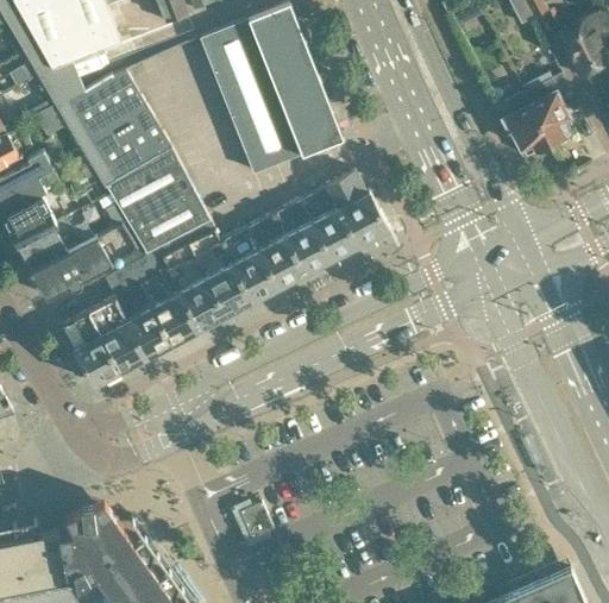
[(188,17),(181,0),(0,0),(0,10),(7,24),(30,63),(38,77),(55,106),(57,110),(69,102),(85,95),(75,68),(120,44),(107,8),(125,0),(155,0),(165,25),(188,17)]
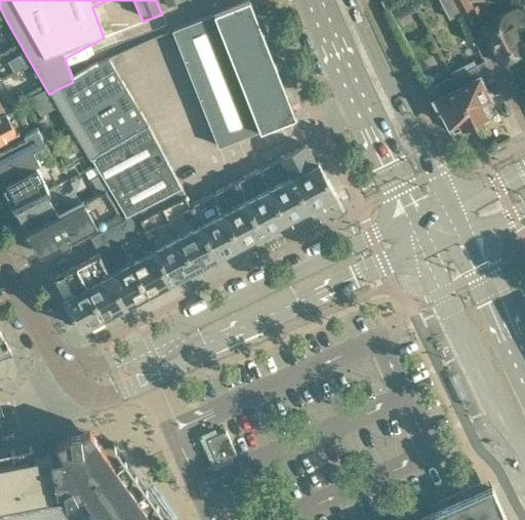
[(183,5),(179,0),(162,0),(167,11),(183,5)]
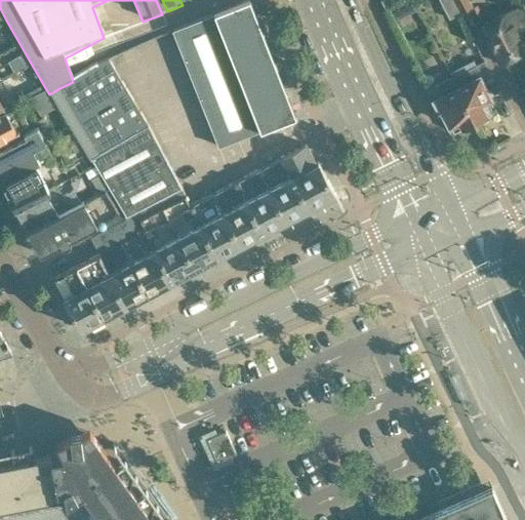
[(410,5),(407,0),(375,0),(385,17),(388,15),(409,6),(410,5)]
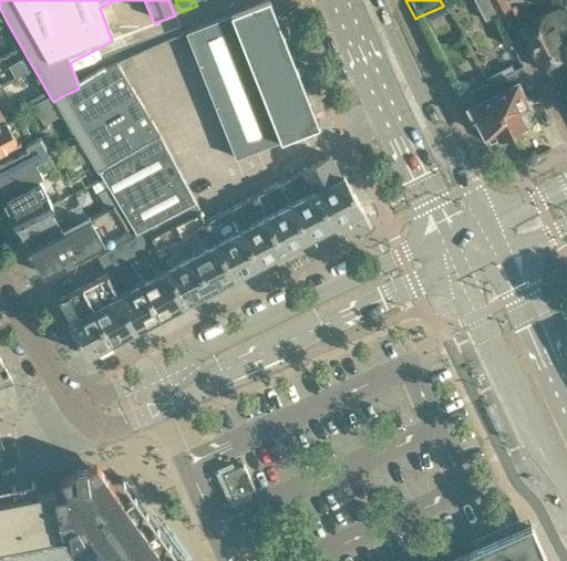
[(487,0),(473,0),(486,24),(497,19),(487,0)]
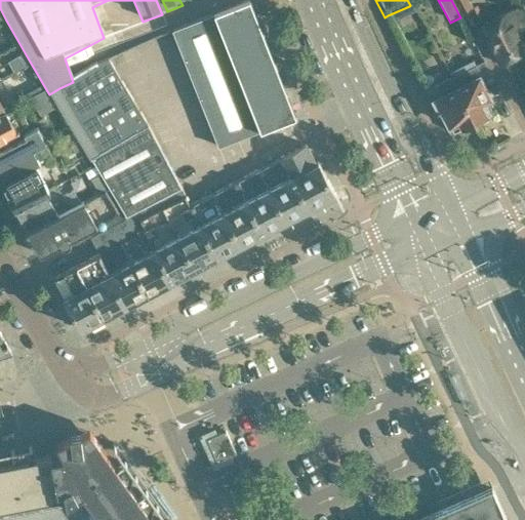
[(451,0),(460,17),(473,10),(470,4),(477,0),(451,0)]
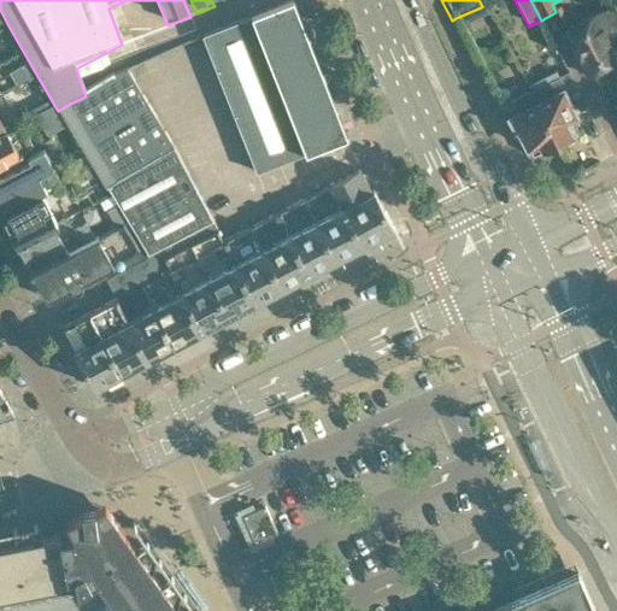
[(347,142),(293,5),(203,40),(257,177),(347,142)]
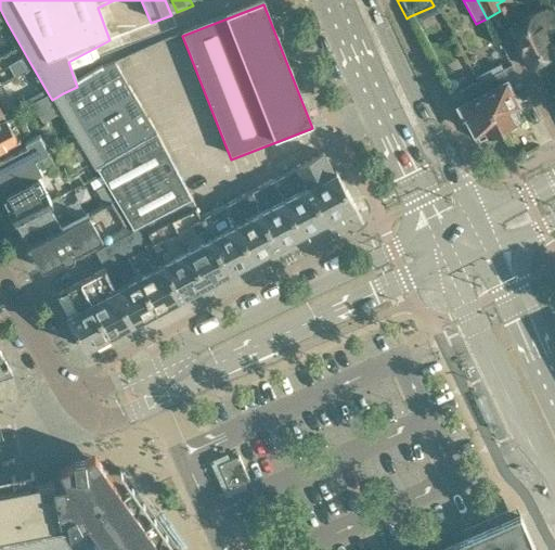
[(433,7),(410,16),(416,32),(438,20),(433,7)]
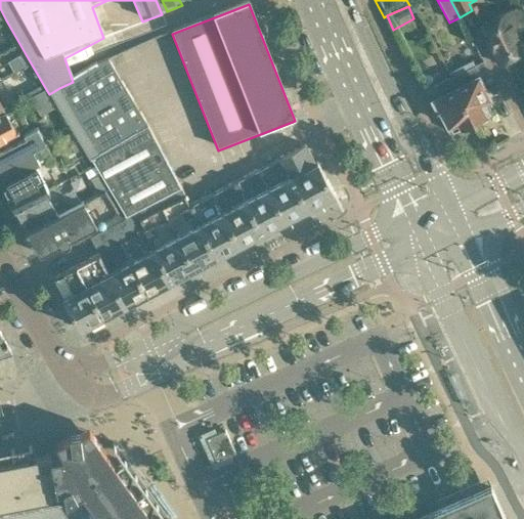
[(523,51),(523,13),(523,11),(520,10),(519,8),(480,29),(500,70),(523,58),(523,55),(522,53),(523,51)]
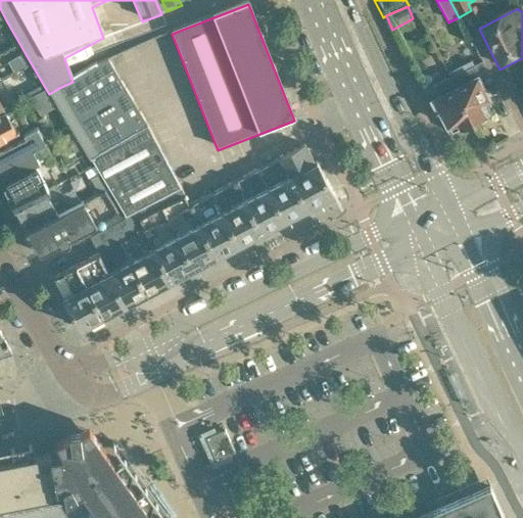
[(33,66),(26,54),(18,59),(26,71),(29,68),(33,66)]
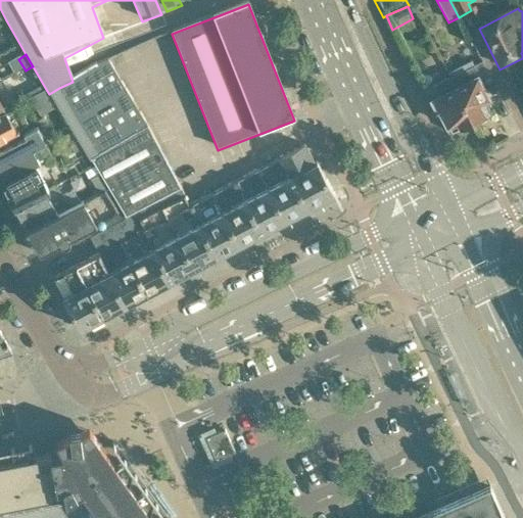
[(96,68),(73,82),(59,88),(100,155),(91,161),(101,176),(98,178),(107,192),(109,191),(127,220),(134,217),(138,223),(160,210),(185,198),(181,191),(147,129),(109,62),(96,68)]
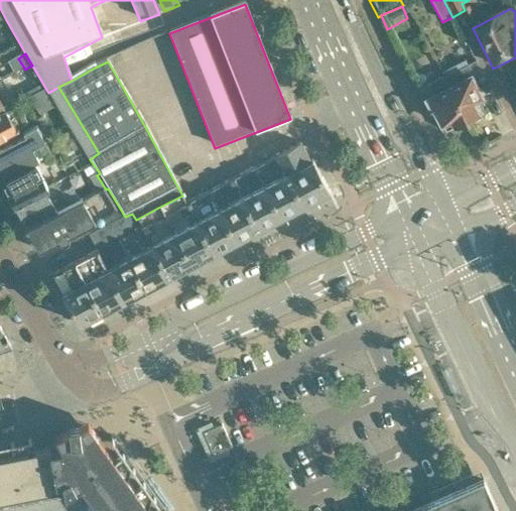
[(465,65),(441,76),(444,81),(442,83),(465,126),(484,116),(477,103),(481,101),(471,81),(472,77),(480,73),(477,66),(468,70),(465,65)]
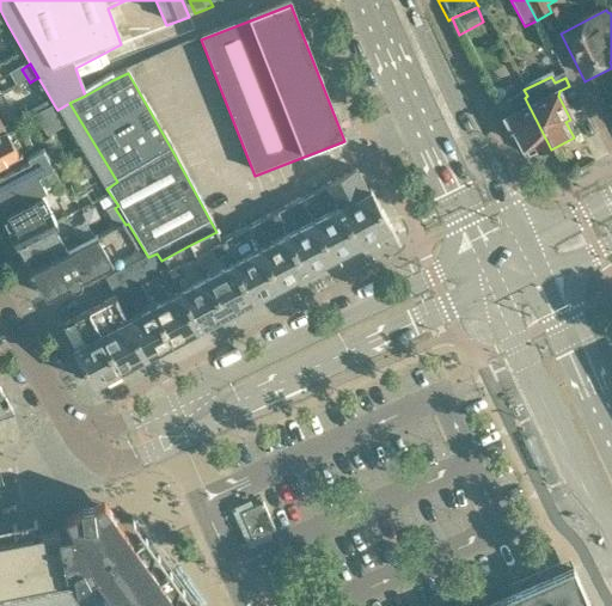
[(48,104),(29,116),(31,121),(55,106),(38,78),(34,80),(40,89),(42,87),(44,91),(42,93),(48,104)]
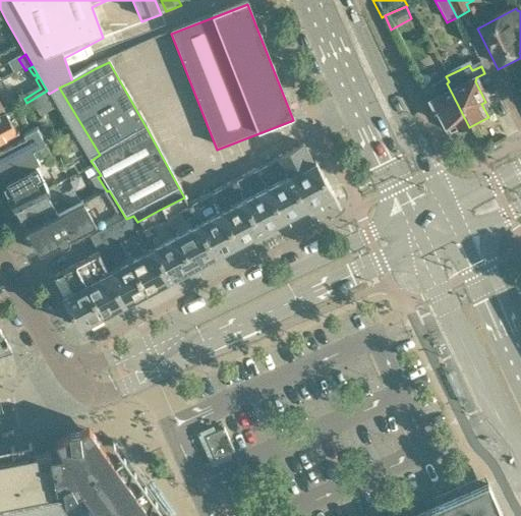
[(0,83),(10,78),(6,70),(0,73),(0,83)]
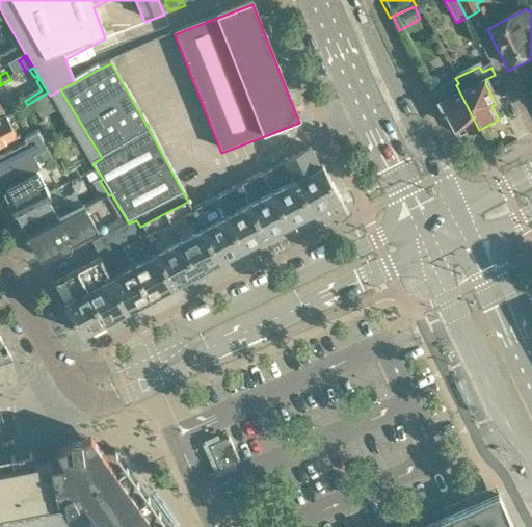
[(0,112),(7,109),(14,105),(2,85),(0,85),(0,112)]
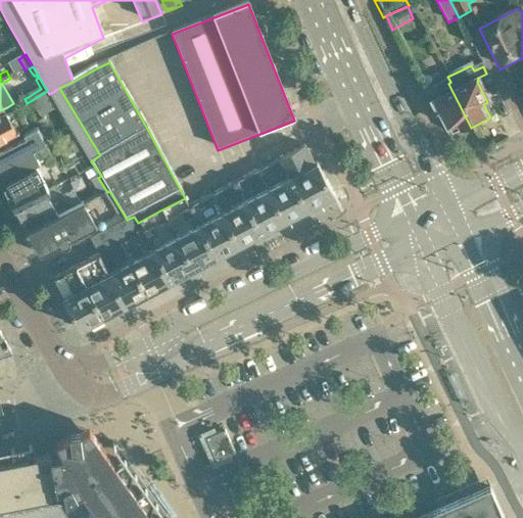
[(471,128),(448,84),(425,95),(435,115),(439,113),(452,137),(471,128)]
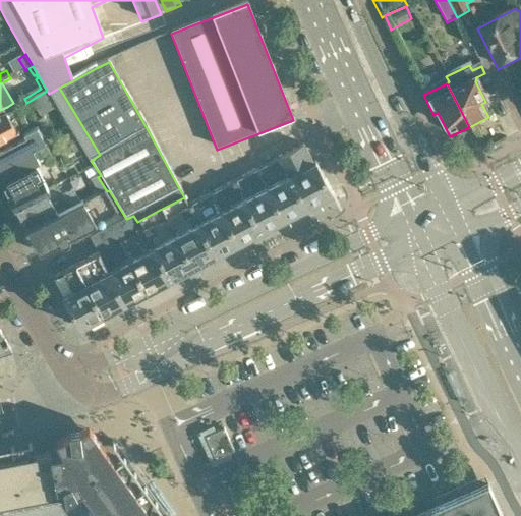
[(19,117),(14,108),(13,109),(0,116),(0,144),(29,128),(22,116),(19,117)]
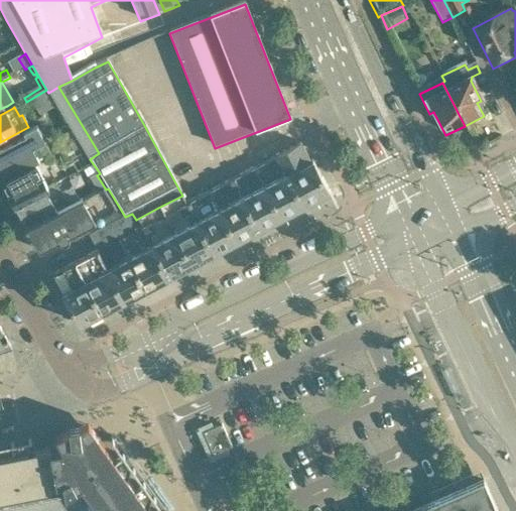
[(70,132),(63,120),(47,130),(53,141),(70,132)]
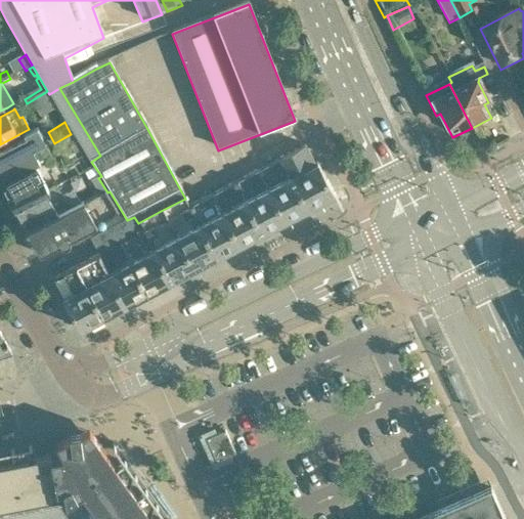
[(0,185),(2,188),(36,170),(35,168),(47,161),(41,149),(46,146),(37,130),(32,133),(25,137),(26,140),(0,154),(0,185)]
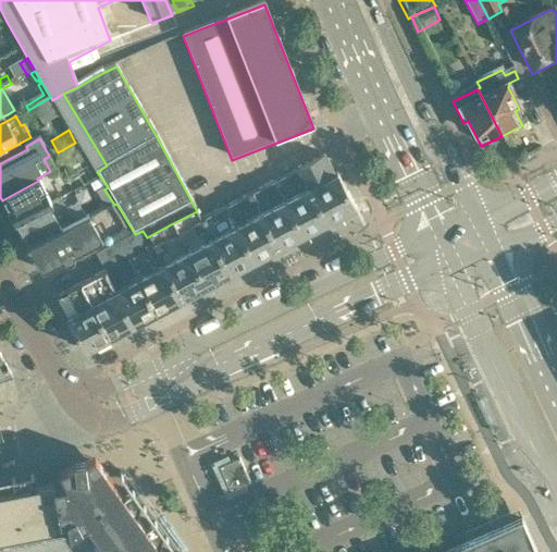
[(86,154),(76,159),(84,172),(94,167),(86,154)]
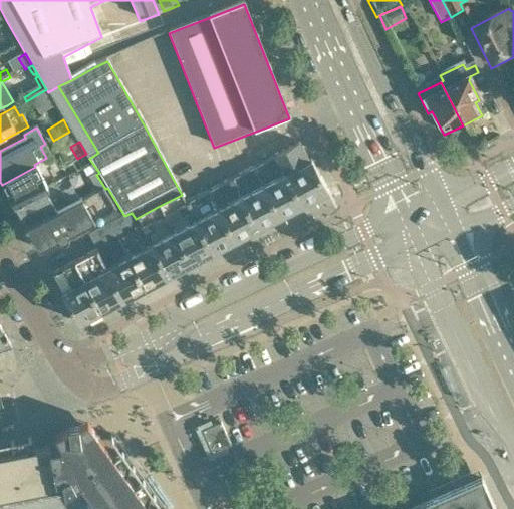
[(309,164),(299,146),(277,158),(303,207),(327,194),(311,163),(309,164)]
